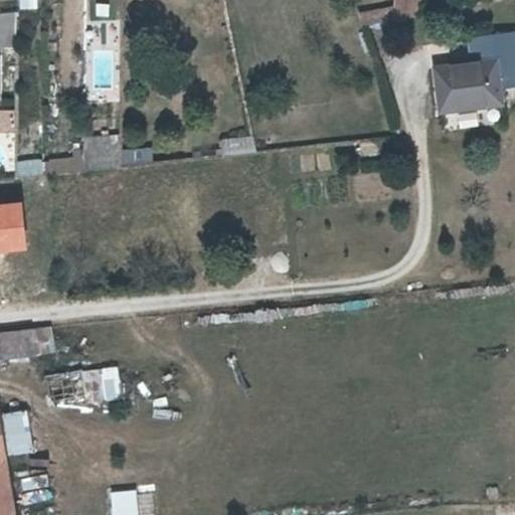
[(0,38),(16,37),(16,10),(0,11),(0,38)]
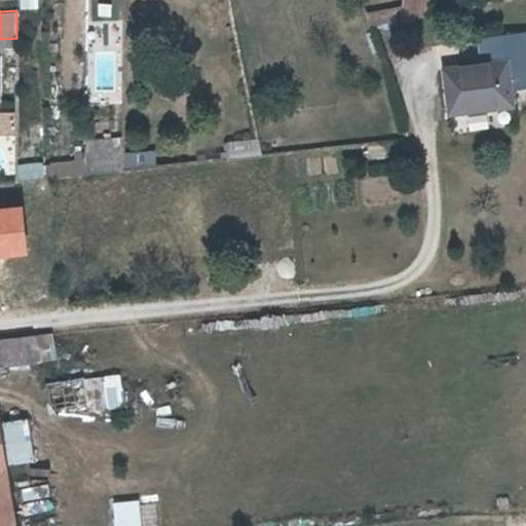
[(525,31),(504,34),(509,59),(483,62),(448,66),(454,111),(515,104),(513,87),(525,84),(525,31)]
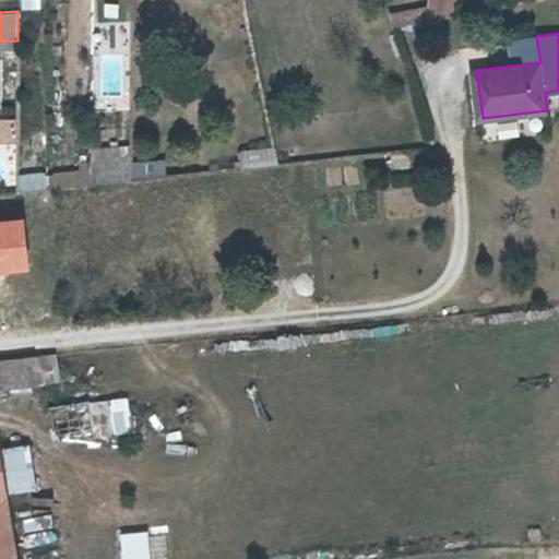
[(540,62),(536,36),(510,40),(513,66),(540,62)]
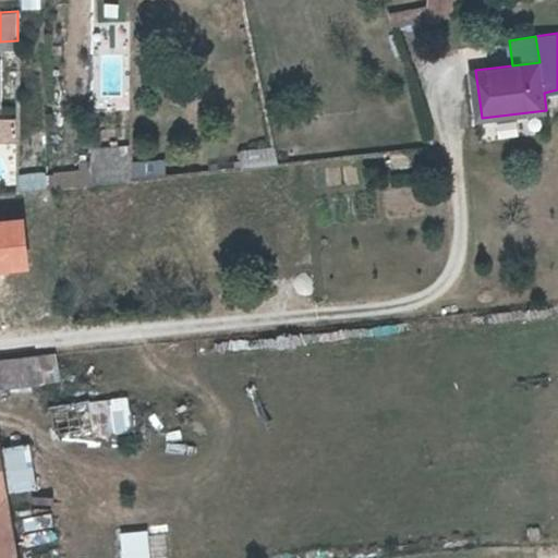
[(0,142),(16,142),(15,116),(0,116),(0,142)]
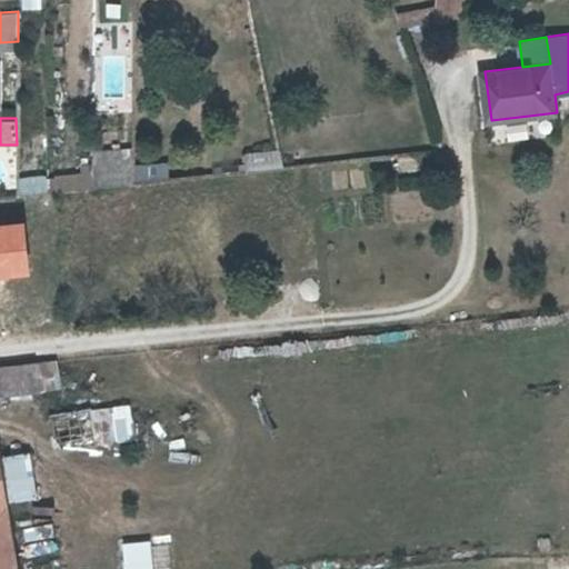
[(93,188),(133,186),(131,148),(91,150),(93,188)]
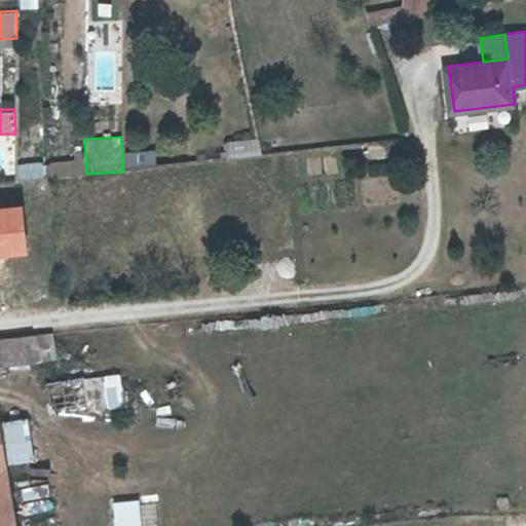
[(261,154),(259,138),(226,141),(228,158),(261,154)]
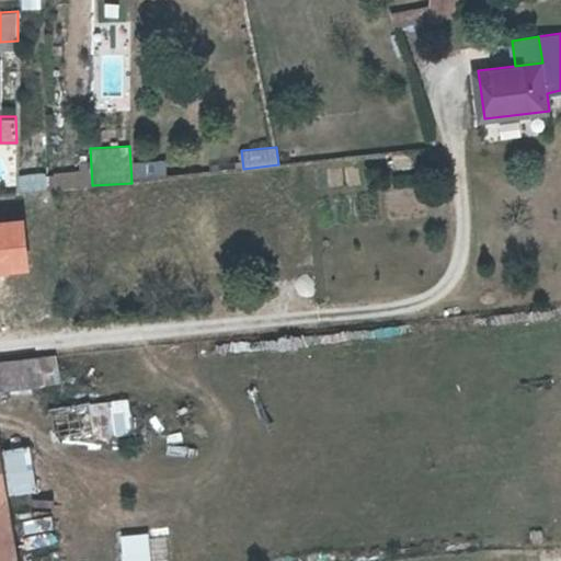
[(425,147),(393,150),(396,167),(411,165),(427,163),(425,147)]
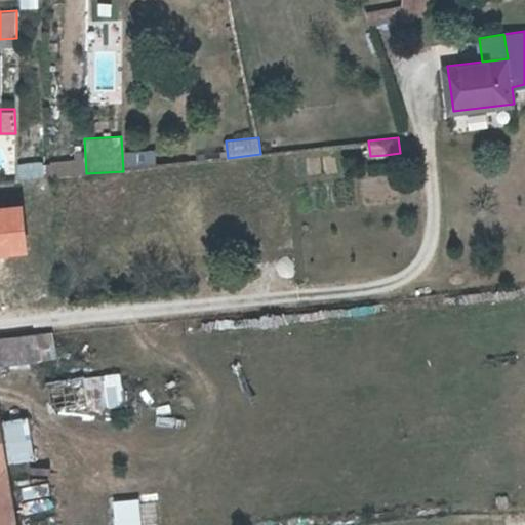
[(124,151),(125,166),(156,164),(155,149),(124,151)]
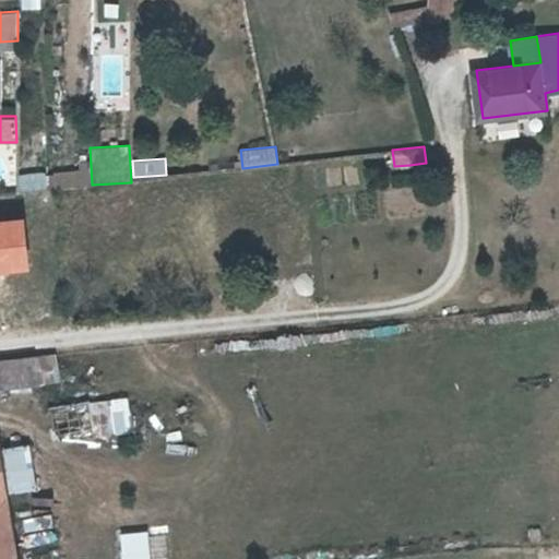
[(85,170),(20,174),(21,191),(86,188),(85,170)]
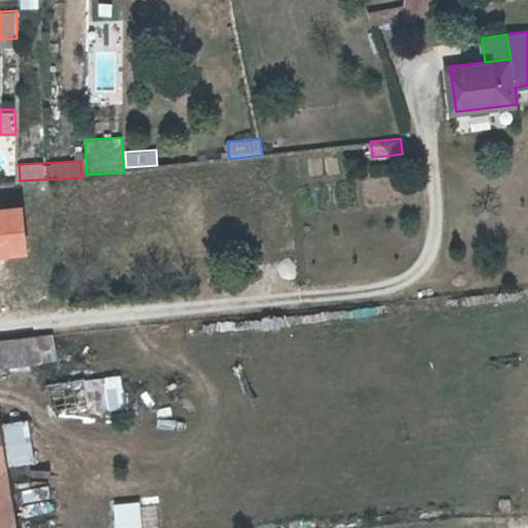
[(0,256),(26,254),(21,209),(0,210),(0,256)]
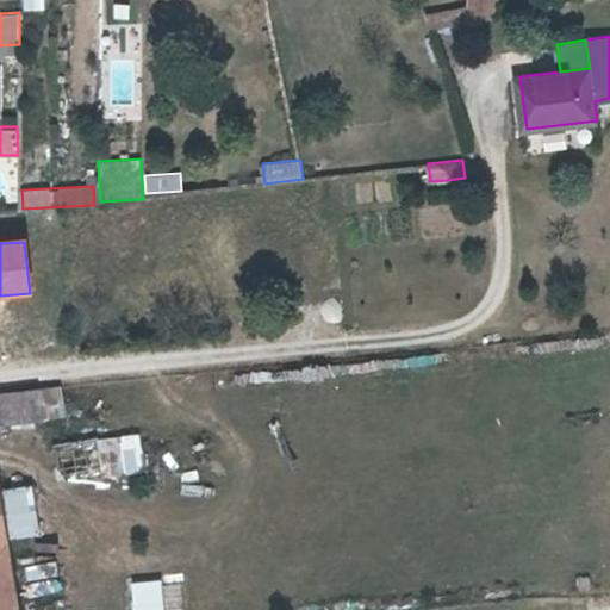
[(44,390),(0,392),(0,424),(47,421),(44,390)]
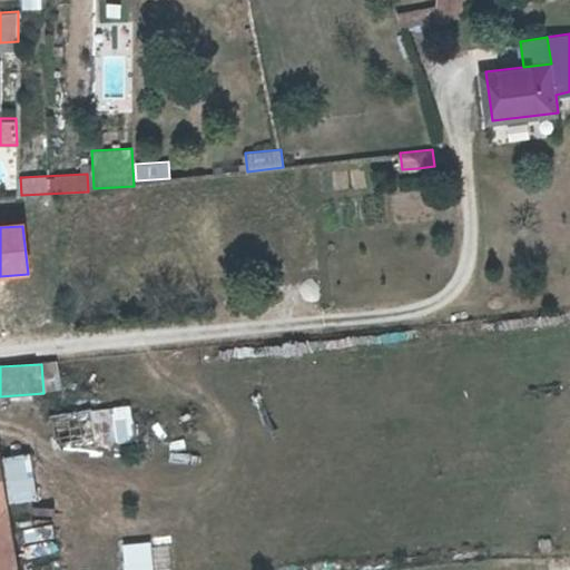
[(52,441),(106,438),(106,445),(134,443),(130,405),(50,411),(52,441)]
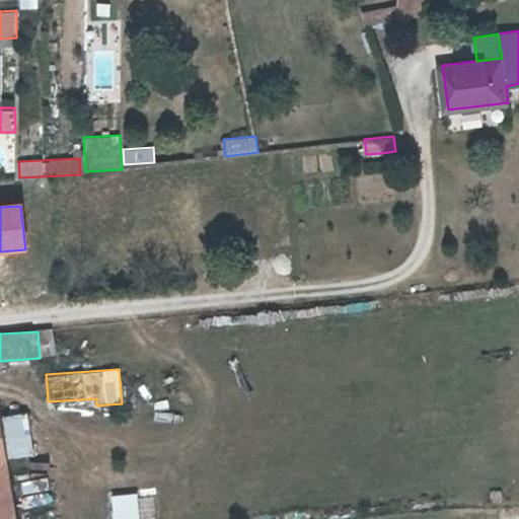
[(0,409),(0,462),(8,461),(0,409)]
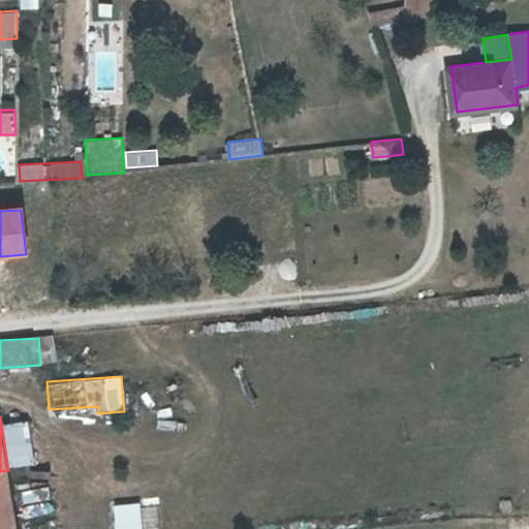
[(32,464),(29,421),(9,422),(11,465),(32,464)]
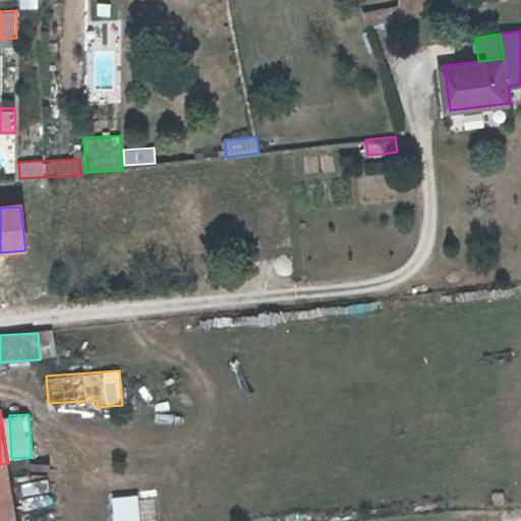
[(17,520),(8,463),(0,464),(0,520),(17,520)]
